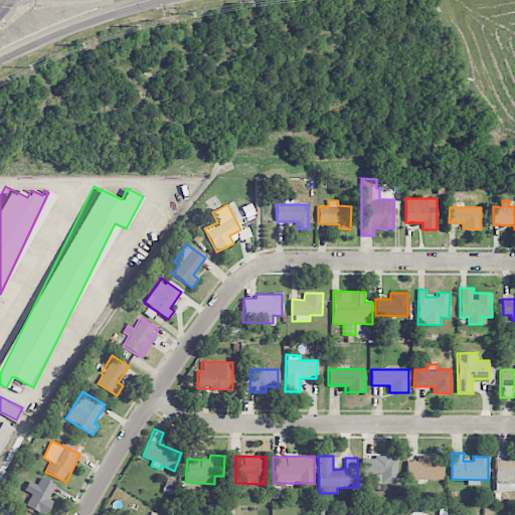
[(443,479),(443,462),(433,462),(433,456),(416,456),(416,461),(407,461),(407,480),(443,479)]
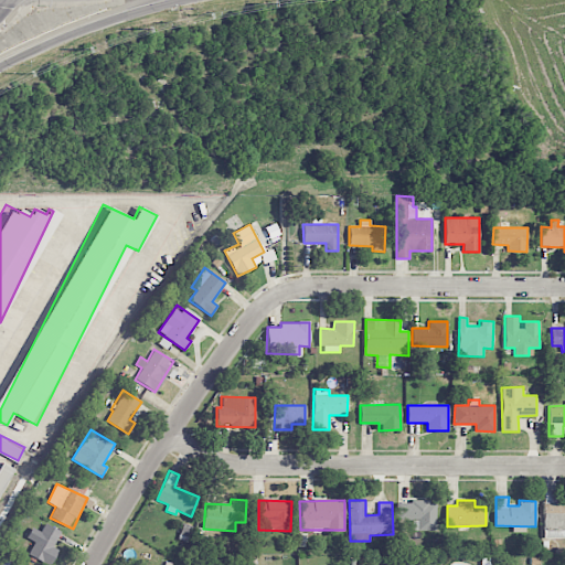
[(398,501),(398,519),(417,519),(417,530),(436,530),(436,501),(398,501)]
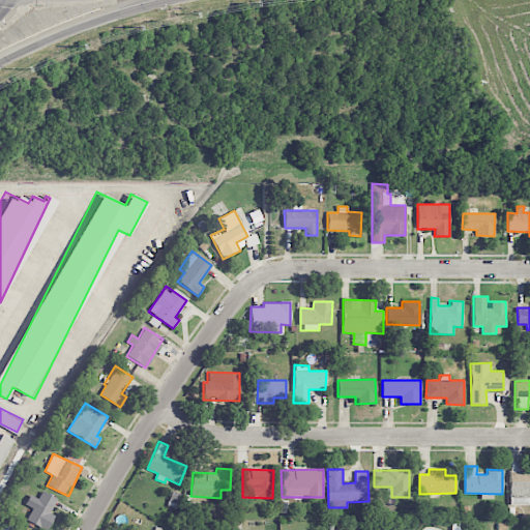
[(529,470),(509,471),(509,491),(521,492),(529,492),(529,470)]
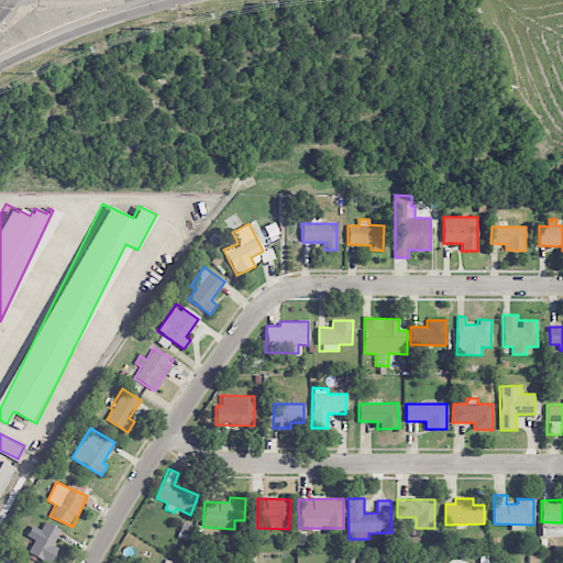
[(28,552),(48,562),(57,548),(53,545),(61,530),(45,521),(41,530),(32,526),(26,536),(34,540),(28,552)]
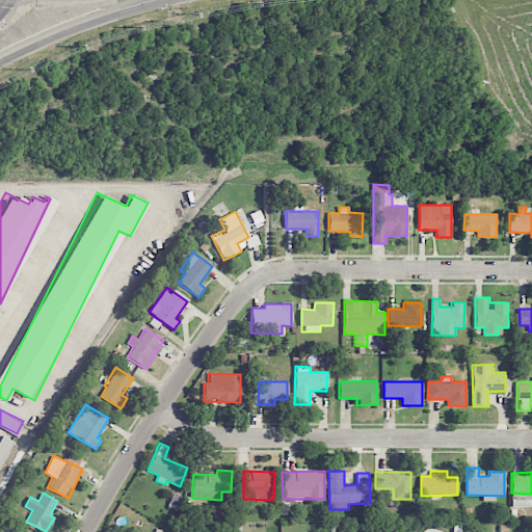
All buildings are outlined.
